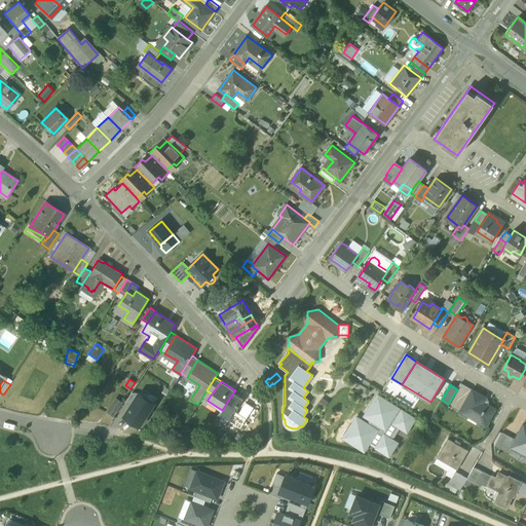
[(471,391),(459,385),(457,389),(450,401),(462,407),(471,391)]
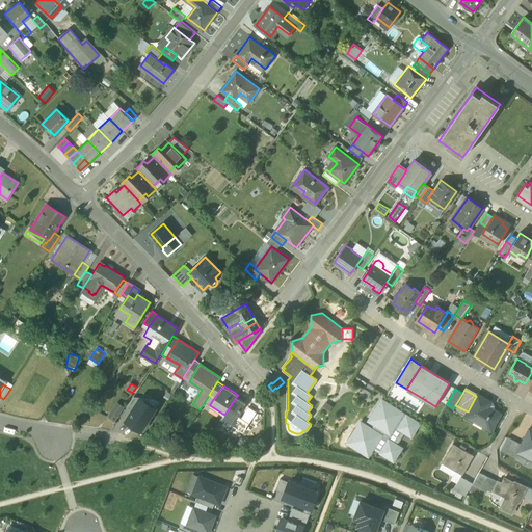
[(501,414),(488,406),(491,402),(477,394),(476,396),(468,411),(464,416),(490,431),(501,414)]
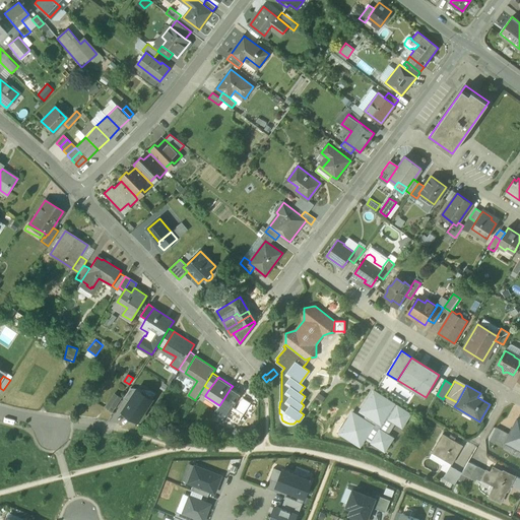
[(209,389),(204,386),(200,392),(205,395),(209,389)]
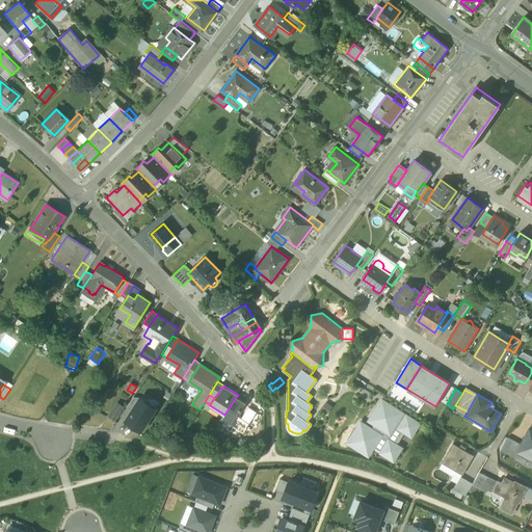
[(145,401),(140,397),(132,410),(126,420),(141,430),(156,407),(145,401)]
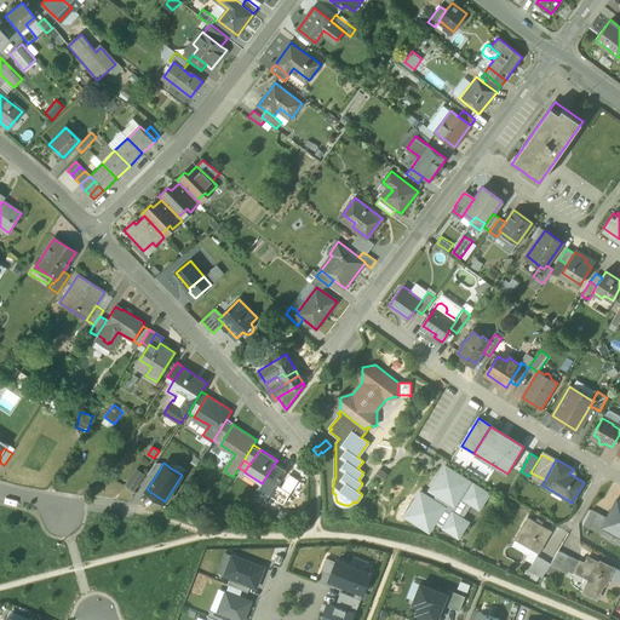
[(156,463),(148,475),(154,478),(164,463),(156,463)]
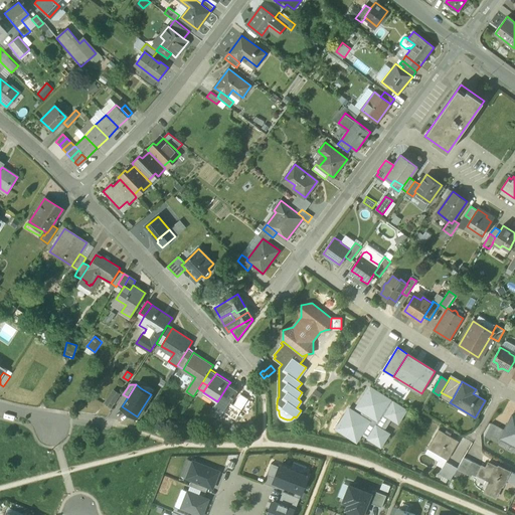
[(217,401),(214,405),(223,411),(232,397),(233,397),(238,390),(228,384),(217,401)]
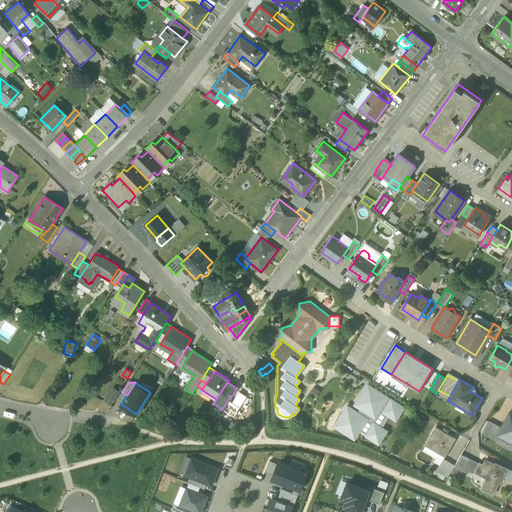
[(151,391),(141,384),(140,386),(150,392),(151,391)]
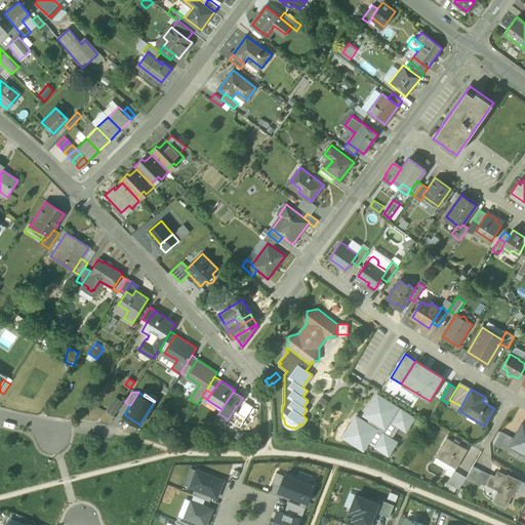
[(376,412),(368,425),(390,439),(398,427),(406,432),(414,418),(377,396),(369,408),(376,412)]
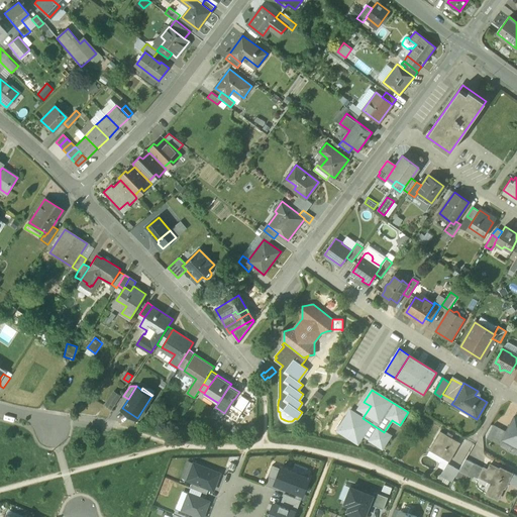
[(105,405),(112,410),(120,398),(113,393),(105,405)]
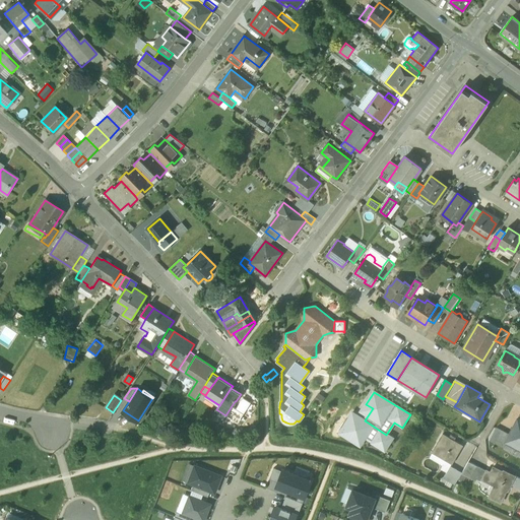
[(384,451),(392,438),(361,417),(355,425),(348,420),(340,433),(361,446),(365,439),(384,451)]
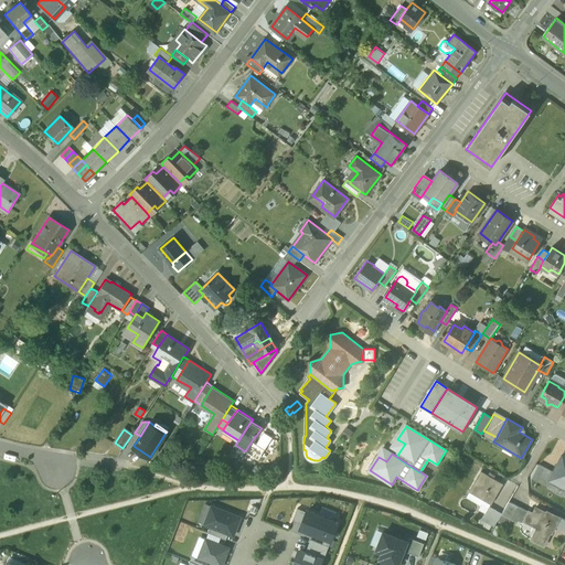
[(564,456),(562,455),(554,472),(550,480),(550,481),(564,488),(564,456)]
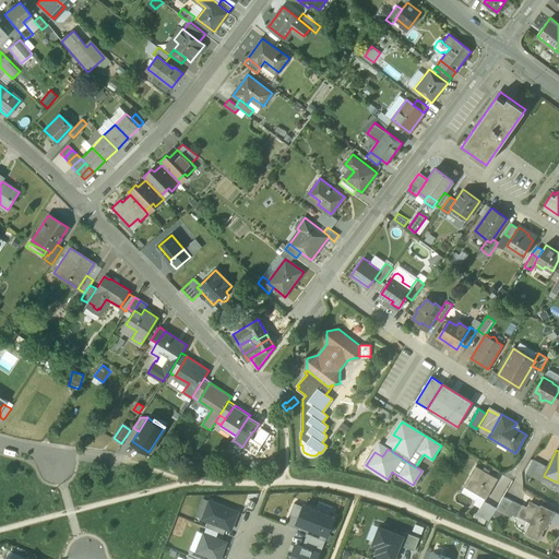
[(548,467),(539,463),(533,476),(542,480),(544,476),(544,475),(548,467)]
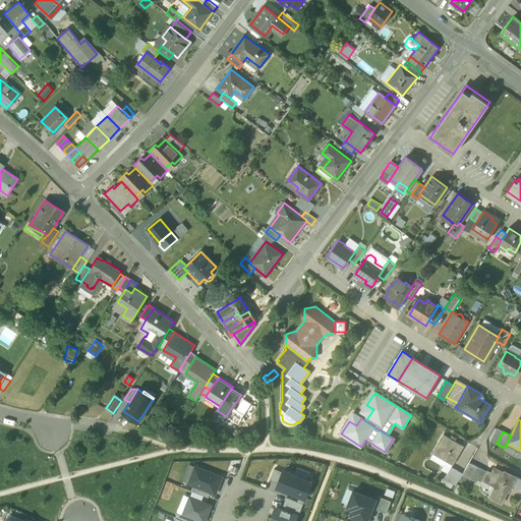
[(463,447),(443,436),(432,454),(453,465),(463,447)]
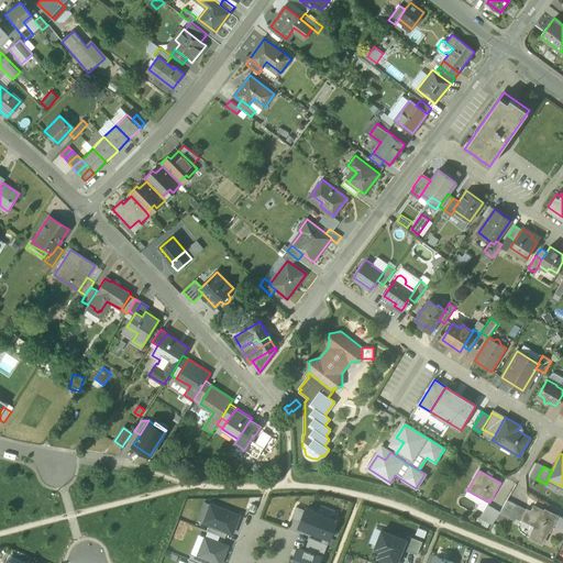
[(507,499),(500,512),(510,517),(517,505),(507,499)]
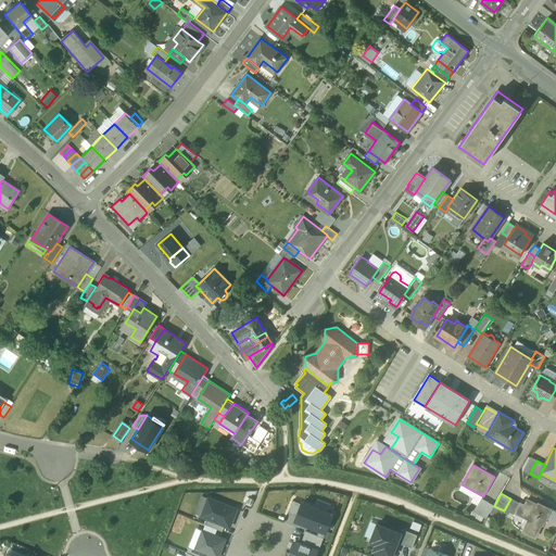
[(209,497),(202,516),(206,518),(225,525),(229,527),(237,509),(209,497)]
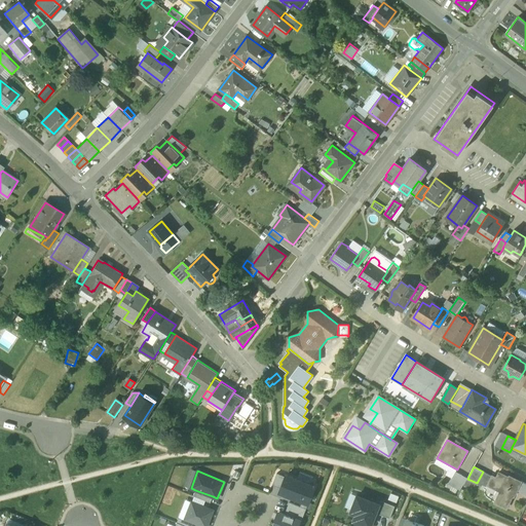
[(455,472),(449,484),(460,490),(467,479),(455,472)]
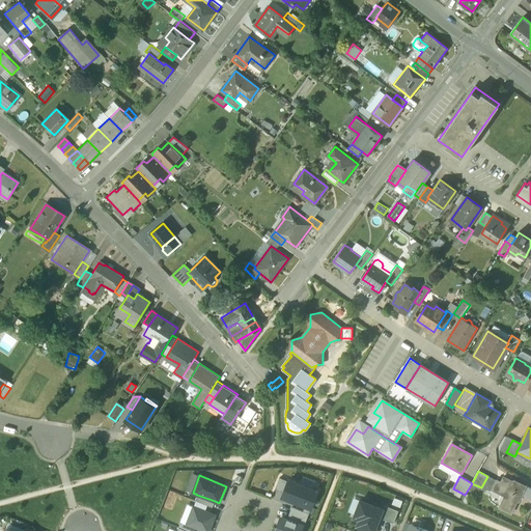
[(497,480),(487,476),(481,487),(486,491),(487,488),(492,492),(493,490),(497,480)]
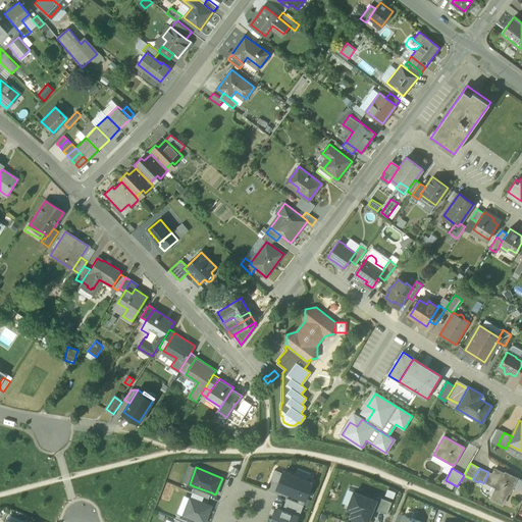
[(494,468),(492,473),(488,471),(488,472),(484,481),(492,485),(493,484),(499,486),(492,500),(503,505),(509,492),(510,492),(517,478),(509,474),(509,475),(494,468)]
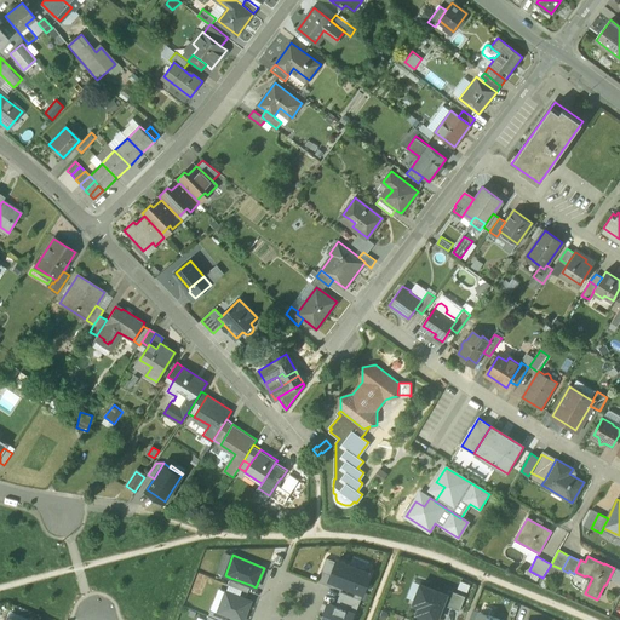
[(336,563),(326,558),(321,570),(332,574),(336,563)]
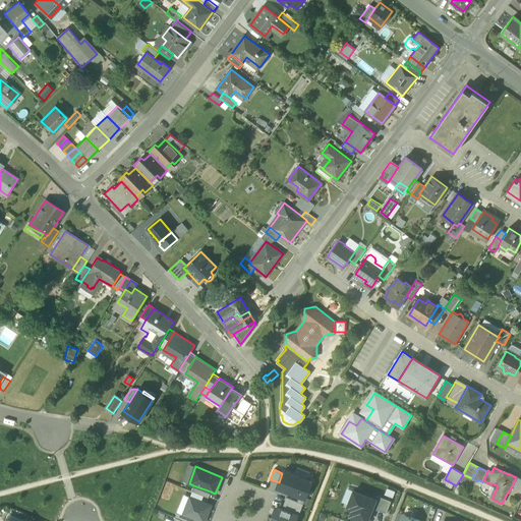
[(305,499),(306,499),(313,480),(284,469),(282,473),(279,482),(277,487),(305,499)]
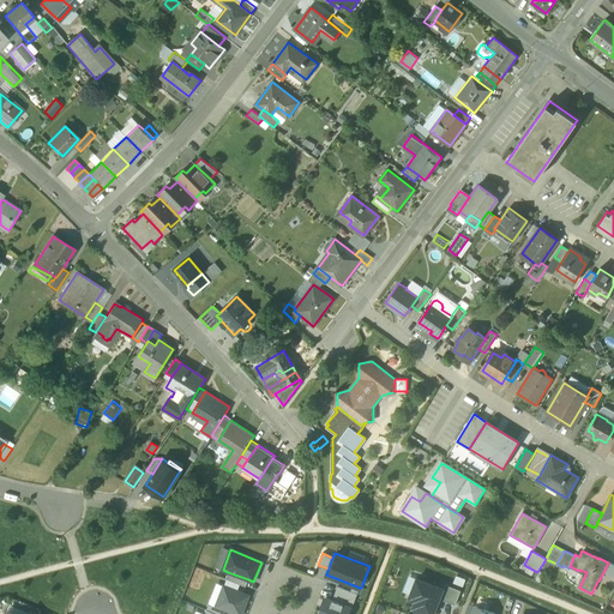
[(248,579),(228,572),(226,579),(246,587),(248,579)]
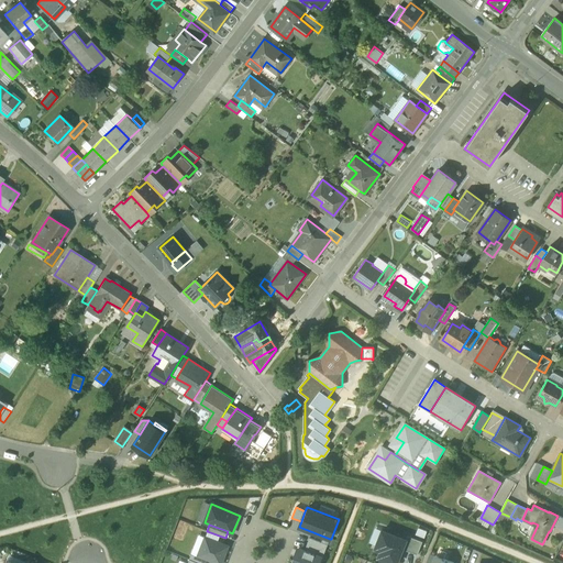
[(417,533),(426,537),(428,530),(419,527),(417,533)]
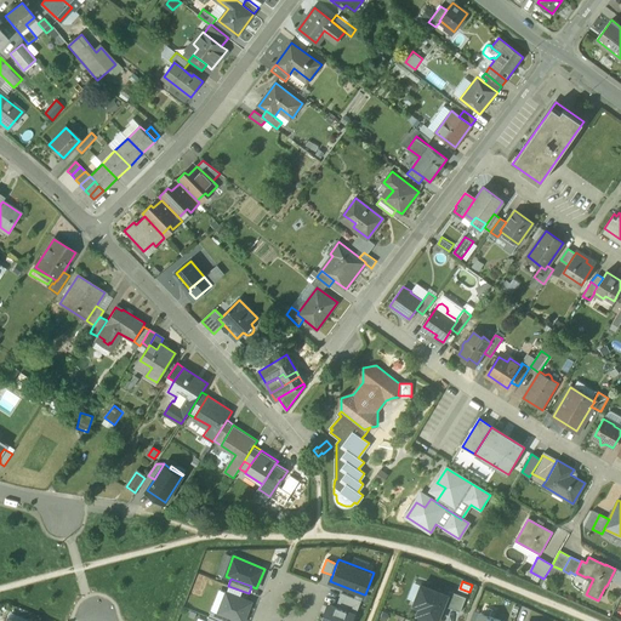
[(448,594),(422,585),(414,605),(420,608),(417,615),(433,620),(437,620),(443,607),(448,594)]
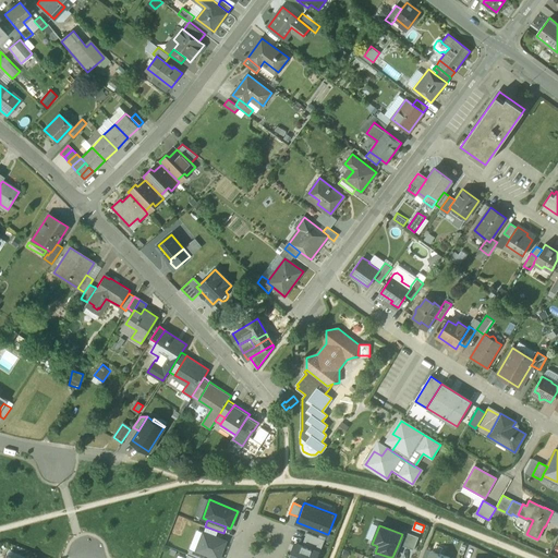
[(398,545),(413,550),(417,537),(403,532),(402,534),(398,545)]
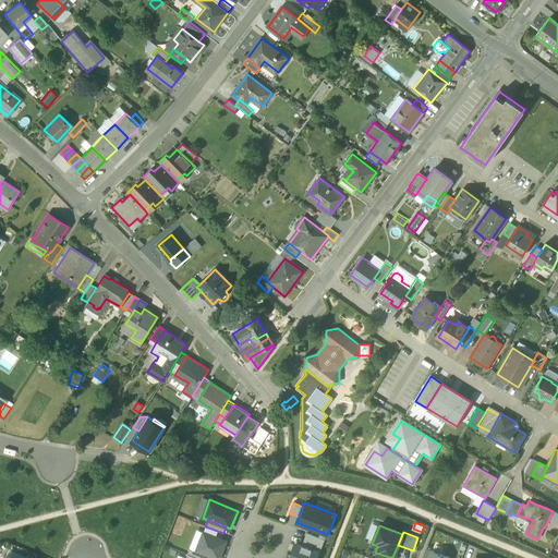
[(214,557),(219,557),(226,542),(203,533),(196,552),(214,557)]
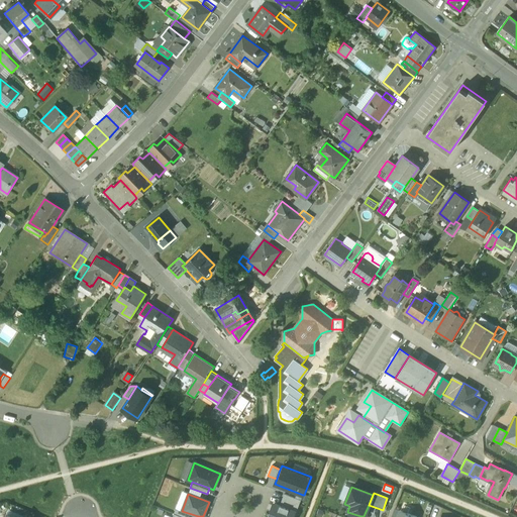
[(280,505),(296,511),(300,500),(295,498),(284,494),(280,505)]
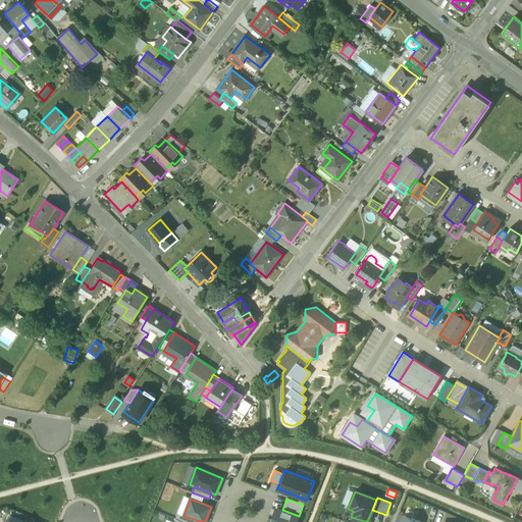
[(296,521),(299,516),(282,510),(276,508),(270,521),(296,521)]
